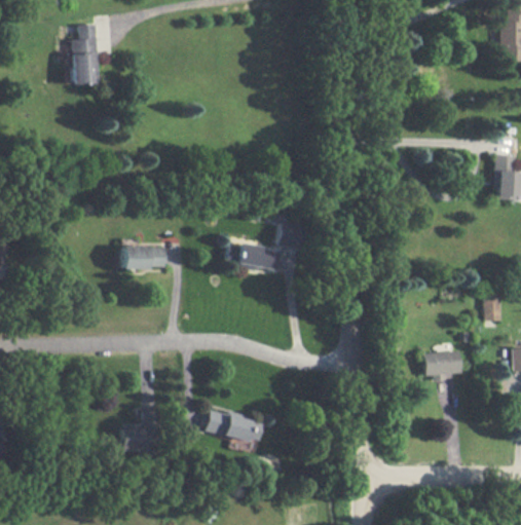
[(72,84),(98,83),(96,24),(78,24),(79,39),(71,39),(72,84)]
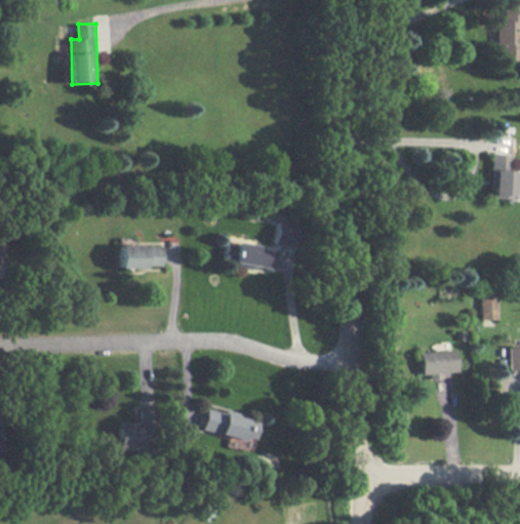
[(491,188),(495,188),(495,198),(519,200),(519,171),(512,170),(513,155),(493,154),(491,188)]
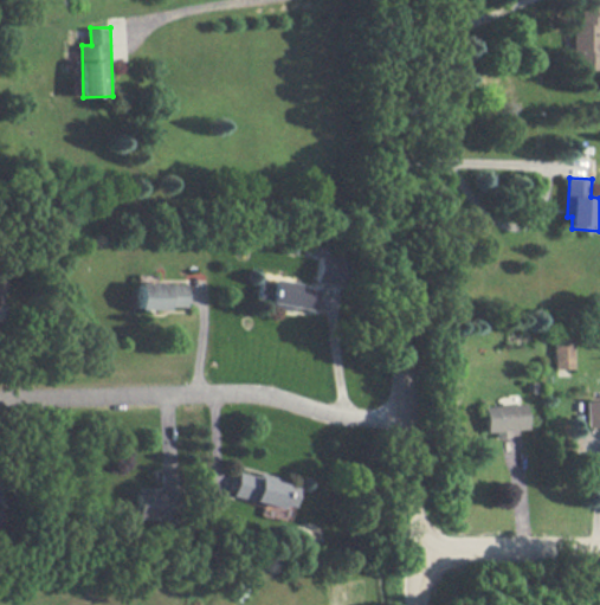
[(348,259),(322,257),(321,283),(347,284),(348,259)]
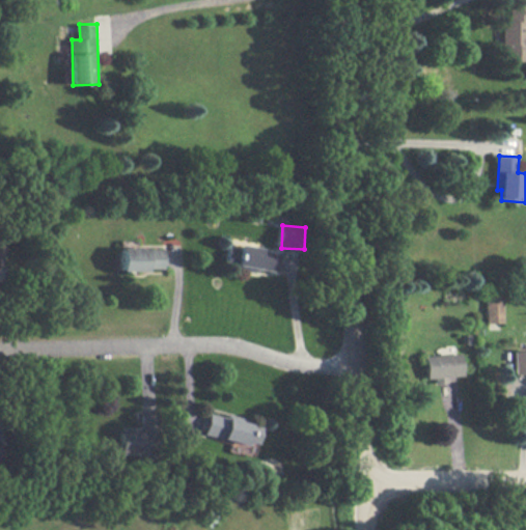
[(228,266),(280,272),(283,251),(241,246),(241,248),(230,247),(228,266)]
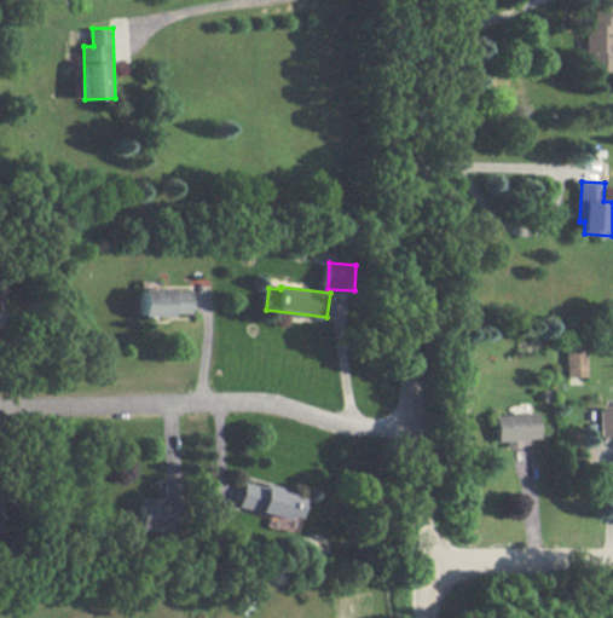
[(194,289),(144,289),(143,315),(194,316),(194,289)]
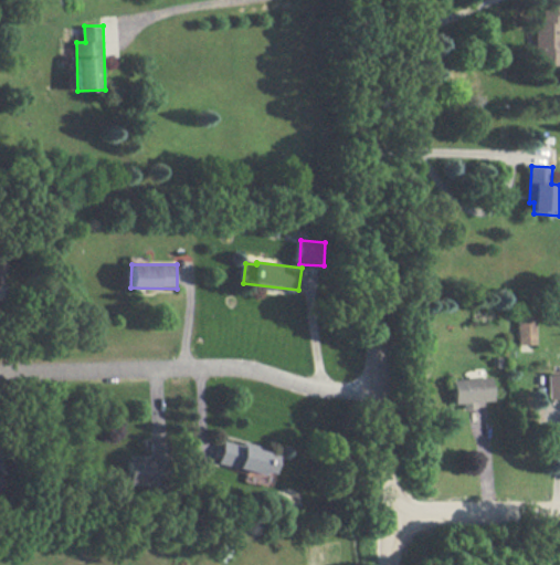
[(521,315),(521,344),(540,344),(539,315),(521,315)]
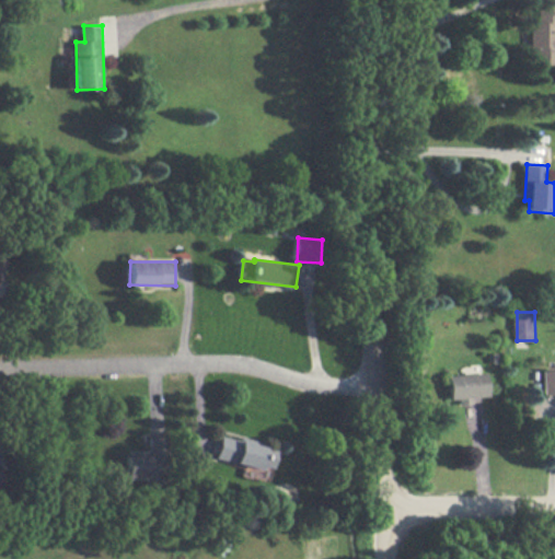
[(554,369),(545,370),(545,394),(554,393),(554,369)]
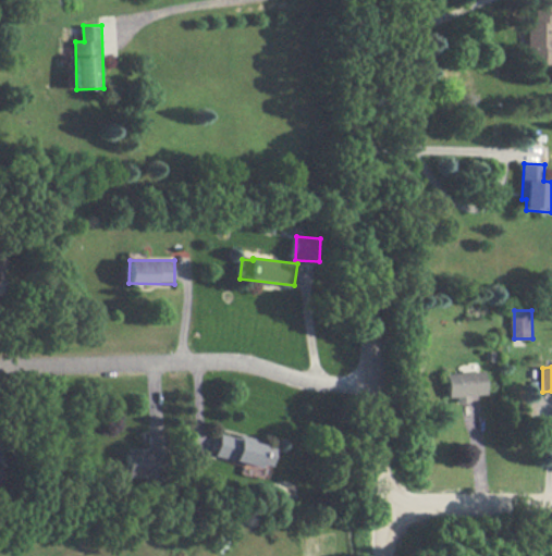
[(473,395),(488,395),(487,371),(449,373),(449,397),(458,397),(458,404),(473,403),(473,395)]
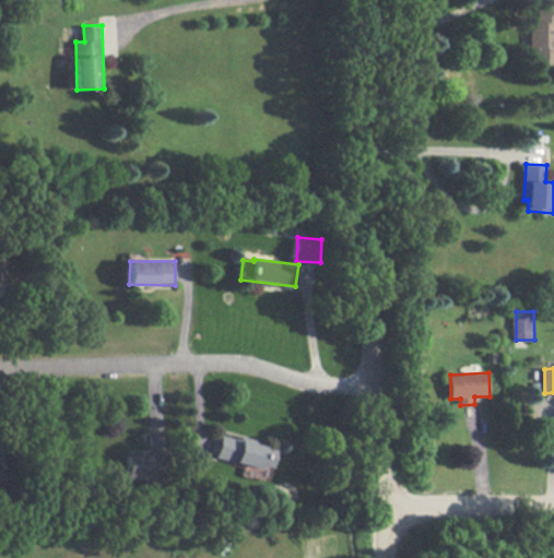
[(129,451),(129,478),(165,477),(164,434),(151,434),(151,450),(129,451)]
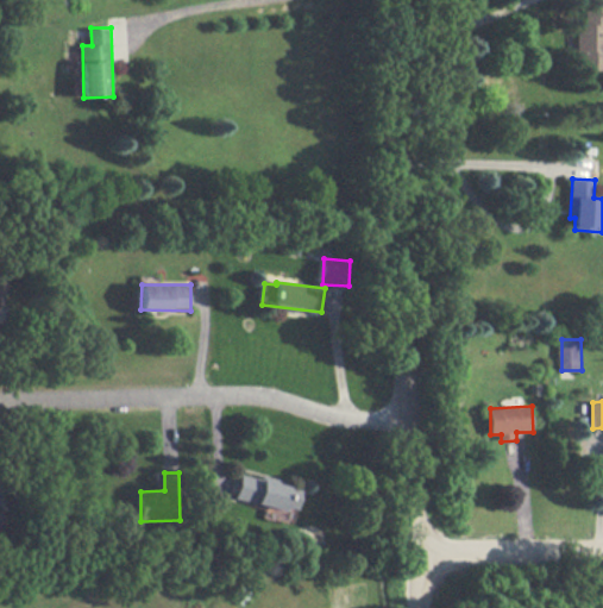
[(236,500),(284,511),(284,507),(297,509),(303,486),(262,477),(262,478),(242,474),(236,500)]
